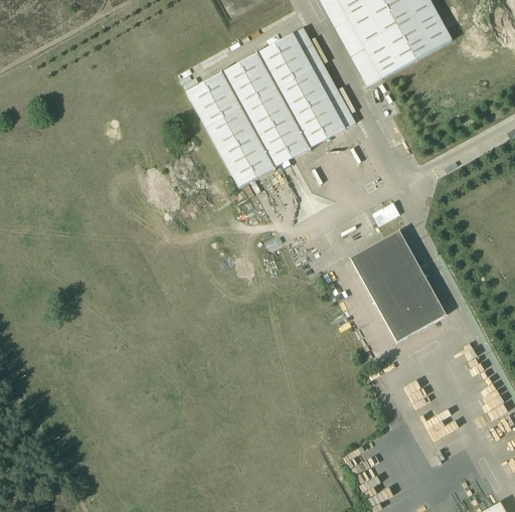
[(322,0),(368,84),(452,39),(431,0),(322,0)]
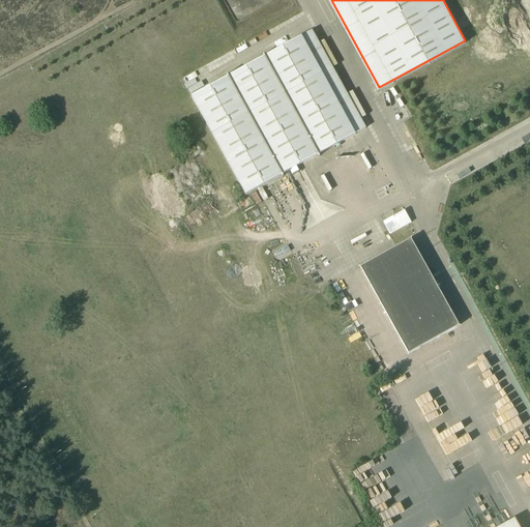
[(355,132),(301,33),(192,93),(245,192),(355,132)]
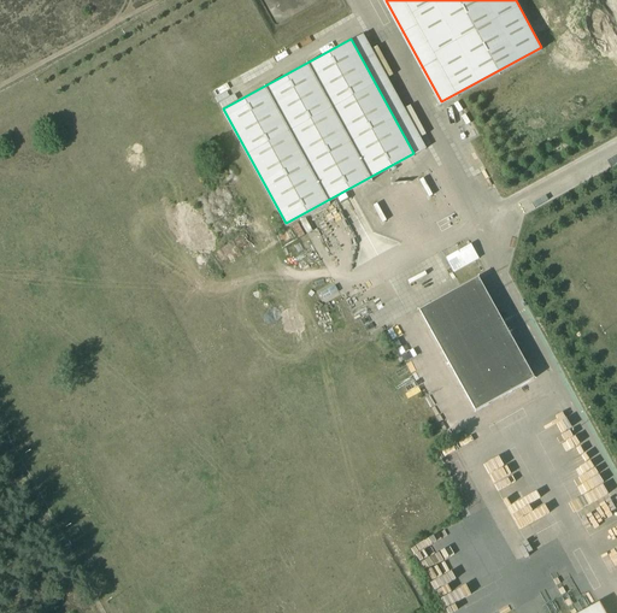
[(479,255),(471,241),(446,255),(454,269),(479,255)]
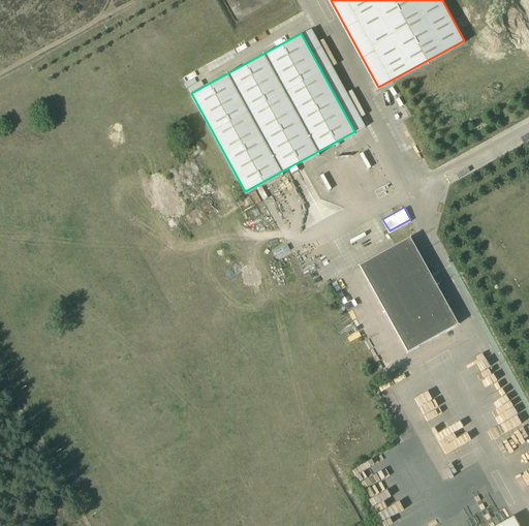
[(407,350),(458,322),(410,236),(360,264),(407,350)]
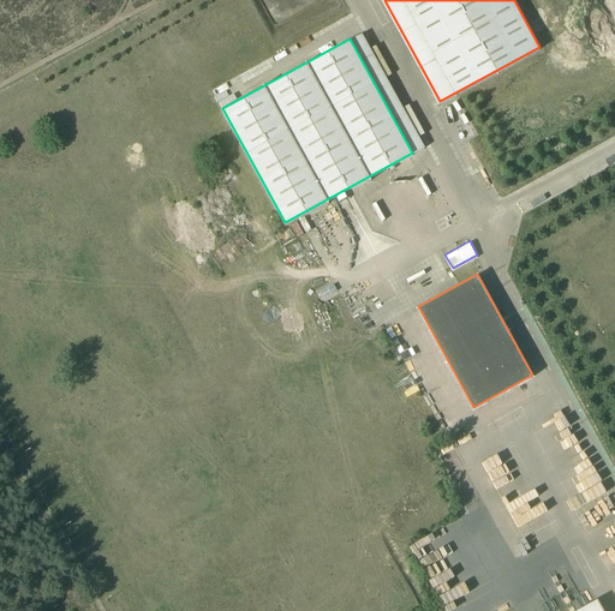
[(435,552),(417,561),(430,587),(431,587),(440,605),(449,600),(443,588),(463,580),(460,573),(448,577),(445,569),(458,563),(453,552),(439,558),(435,552)]
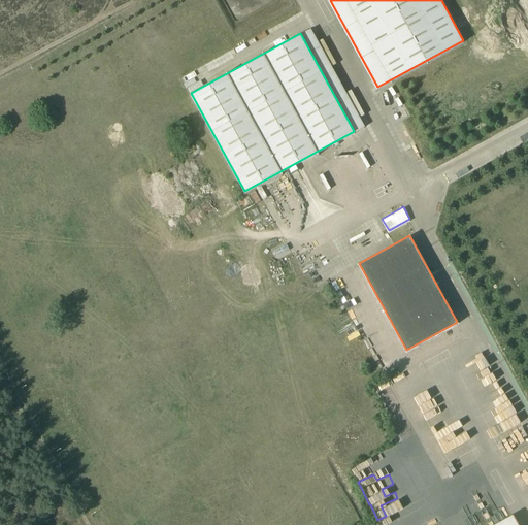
[(503,504),(494,509),(497,515),(506,511),(503,504)]
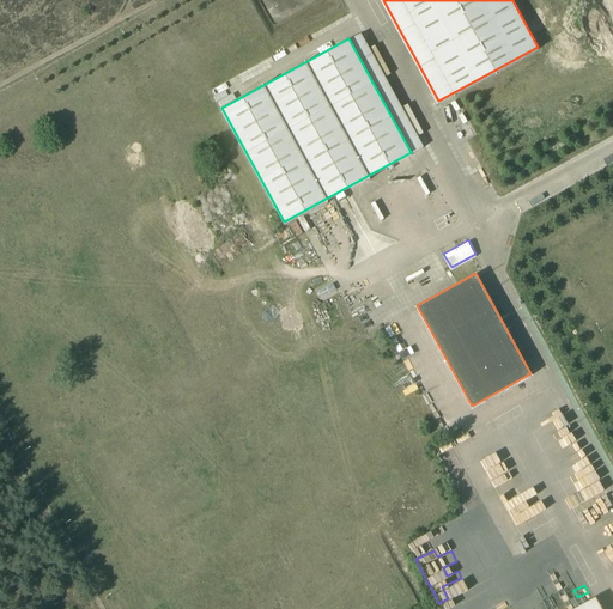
[(602,608),(595,596),(570,608),(602,608)]
